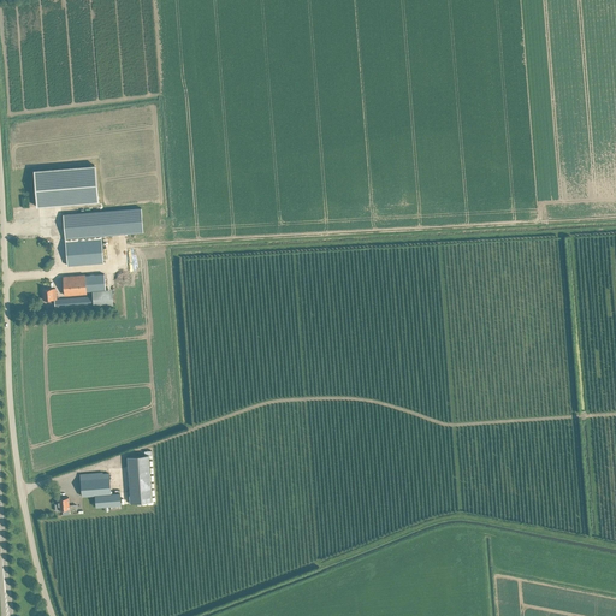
[(37,206),(98,201),(95,165),(34,170),(37,206)]
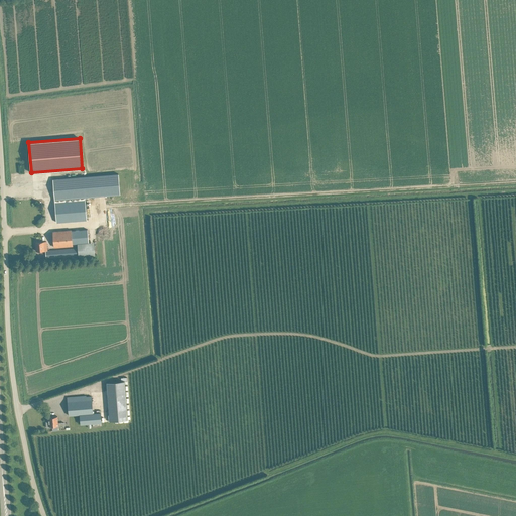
[(118,174),(89,177),(53,179),(56,223),(87,220),(85,198),(120,195),(118,174)]
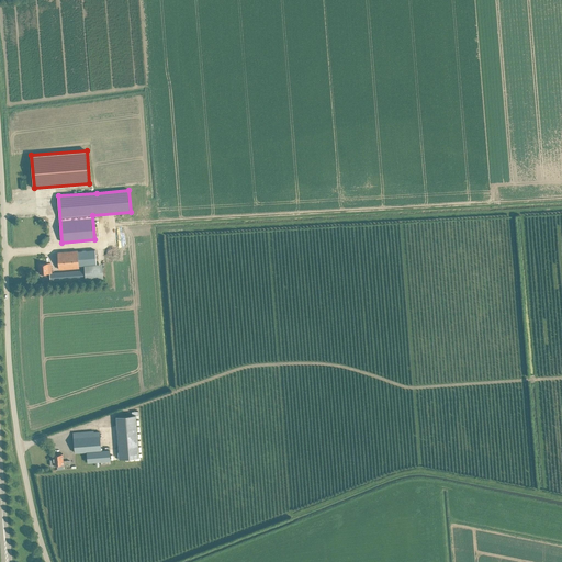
[(97,263),(96,250),(78,251),(77,251),(58,253),(59,270),(79,268),(79,266),(83,265),(83,270),(52,273),(51,263),(40,265),(40,273),(48,273),(49,273),(51,281),(85,279),(85,280),(103,278),(102,263),(97,263)]
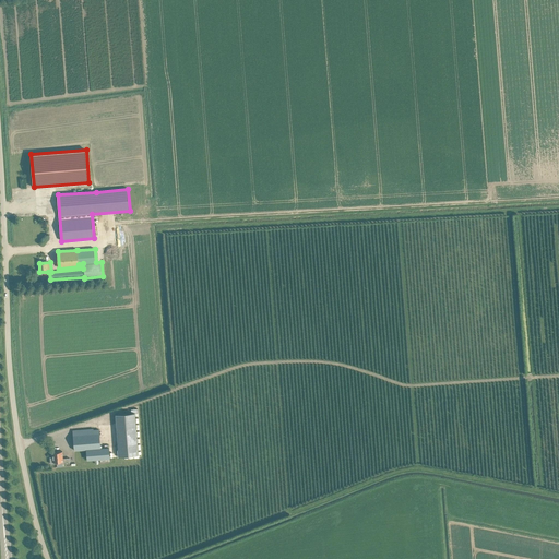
[(135,413),(116,414),(117,428),(119,456),(139,454),(137,427),(135,413)]
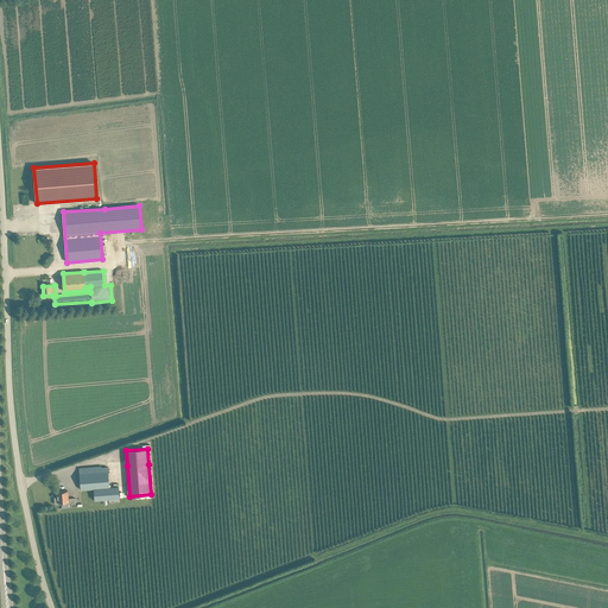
[(108,467),(78,469),(81,489),(94,488),(94,500),(120,499),(119,486),(109,487),(108,467)]
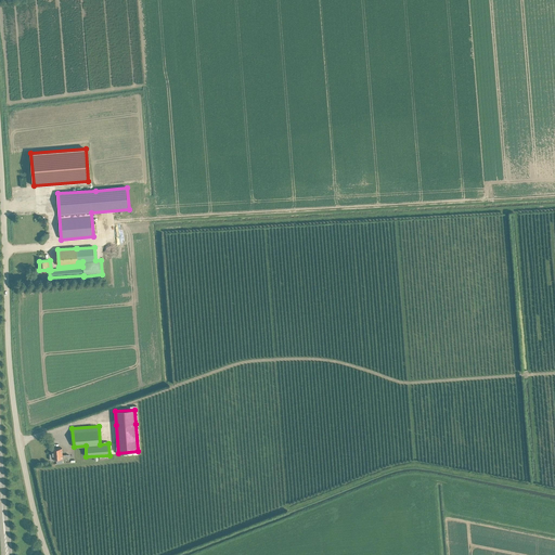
[(62,448),(57,448),(52,449),(52,453),(50,453),(50,461),(56,460),(56,459),(63,457),(63,460),(69,459),(69,455),(63,455),(62,448)]
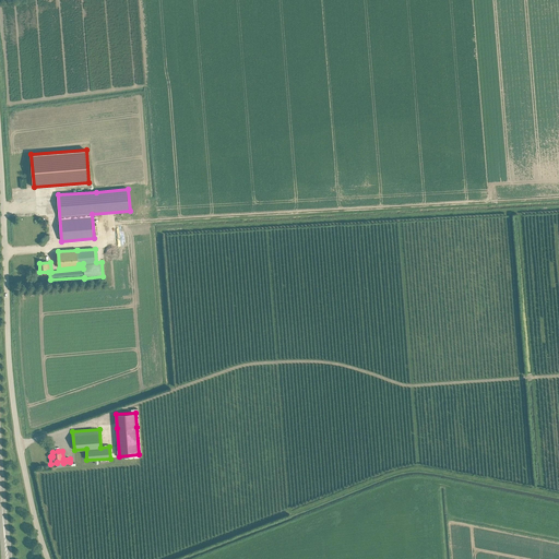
All buildings are outlined.
